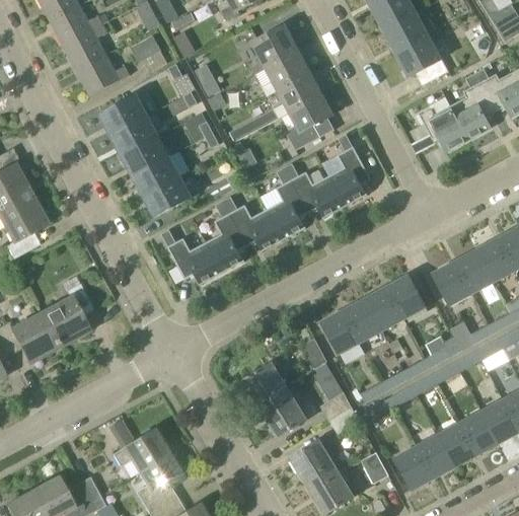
[(40,0),(50,19),(79,3),(77,0),(40,0)]
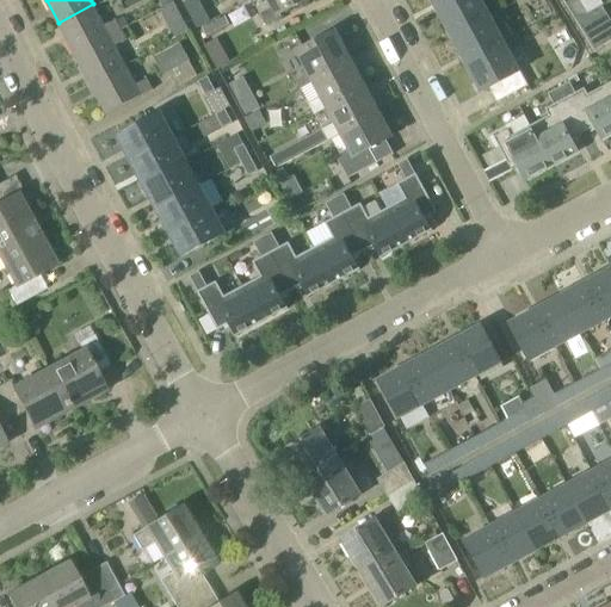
[(184,0),(181,1),(187,11),(201,4),(198,0),(184,0)]
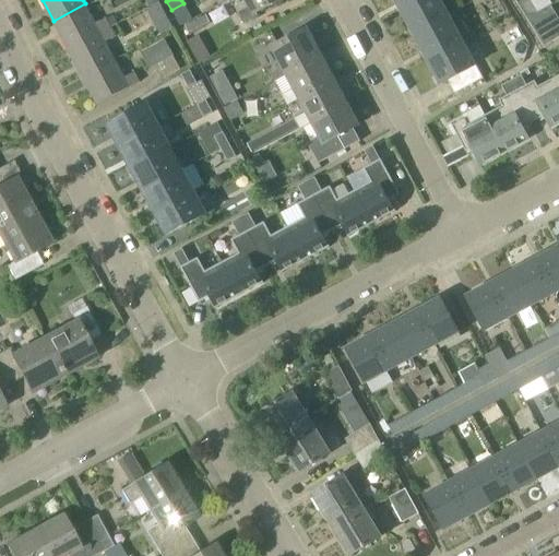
[(247,0),(249,4),(237,11),(242,22),(256,14),(254,12),(276,0),(247,0)]
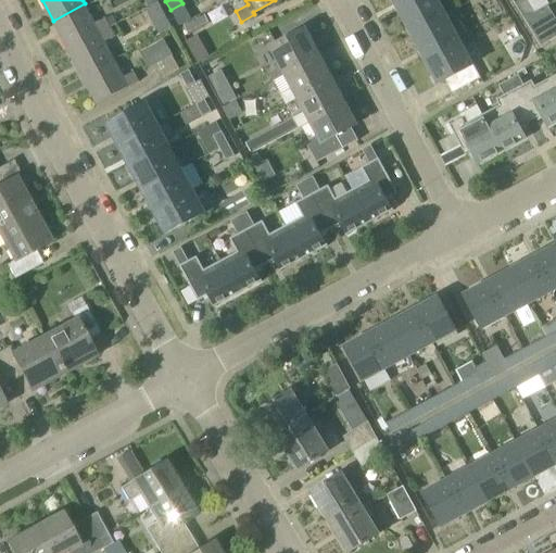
[(393,0),(400,11),(419,0),(393,0)]
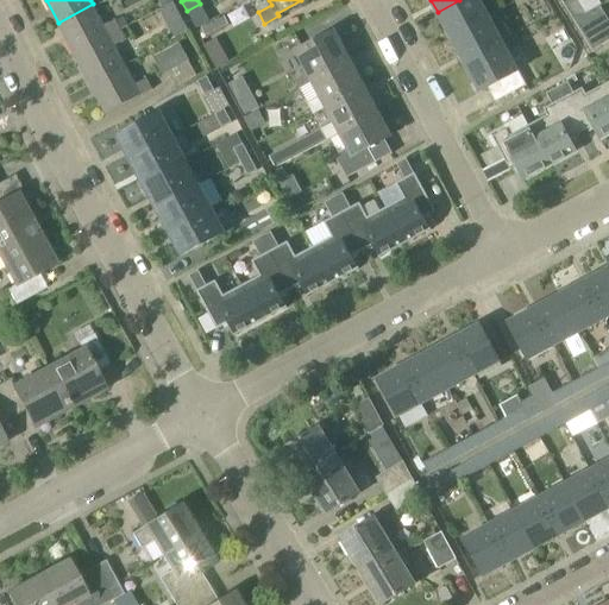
[(490,17),(488,12),(482,0),(459,0),(438,12),(452,38),(490,17)]
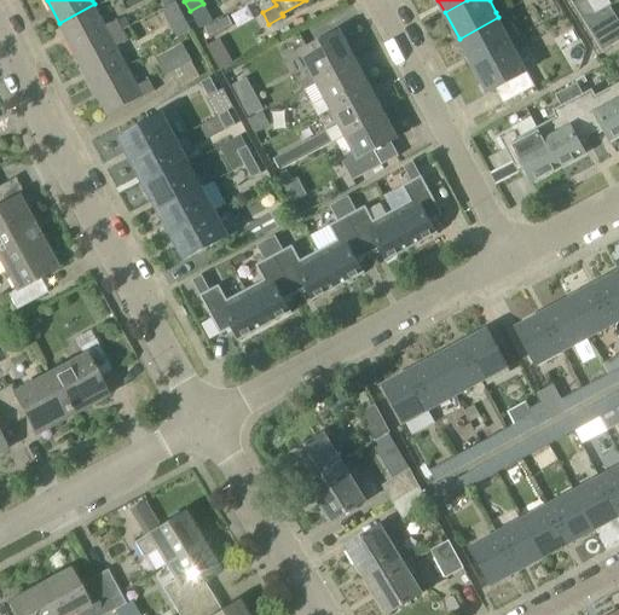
[(573,0),(572,1),(583,18),(593,12),(603,6),(600,0),(573,0)]
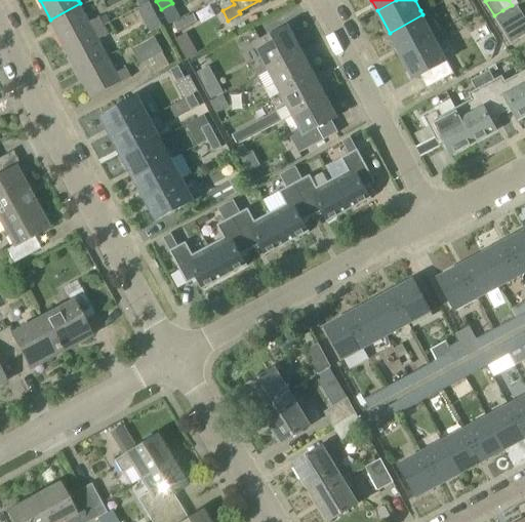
[(149,1),(137,7),(144,18),(155,12),(149,1)]
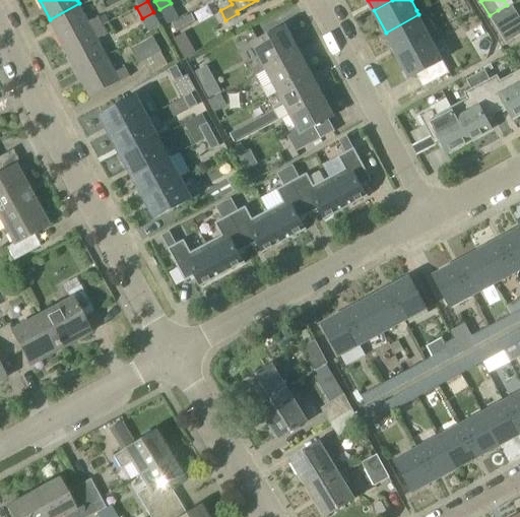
[(102,23),(109,20),(105,13),(99,16),(98,15),(88,19),(79,3),(50,19),(63,44),(102,23)]
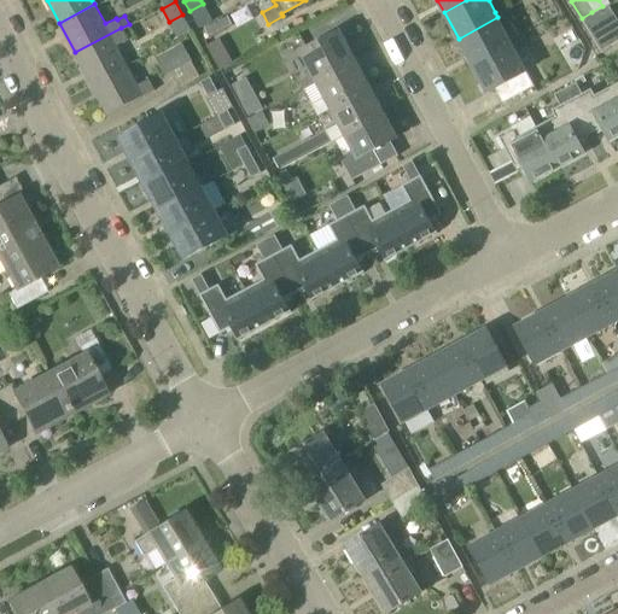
[(512,44),(509,39),(501,24),(512,18),(506,6),(495,12),(497,17),(459,39),(473,65),(512,44)]
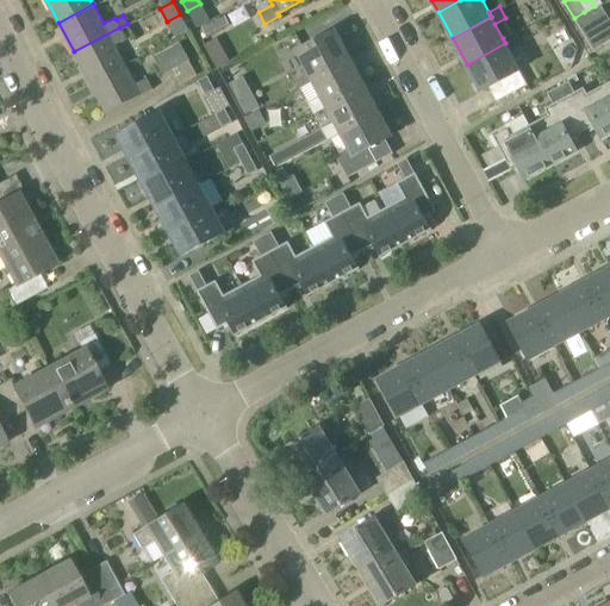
[(584,12),(574,18),(592,48),(603,42),(584,12)]
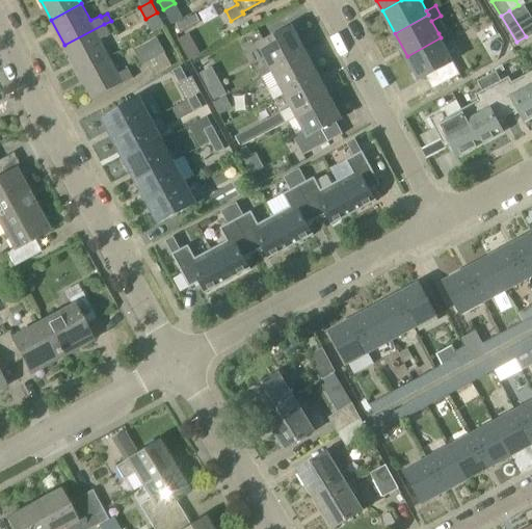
[(179,30),(198,21),(194,12),(175,23),(179,30)]
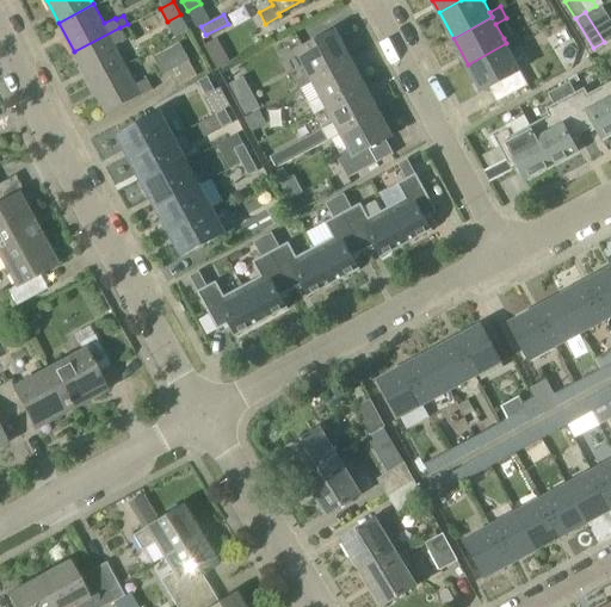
[(125,39),(119,28),(74,51),(91,81),(125,62),(116,44),(125,39)]
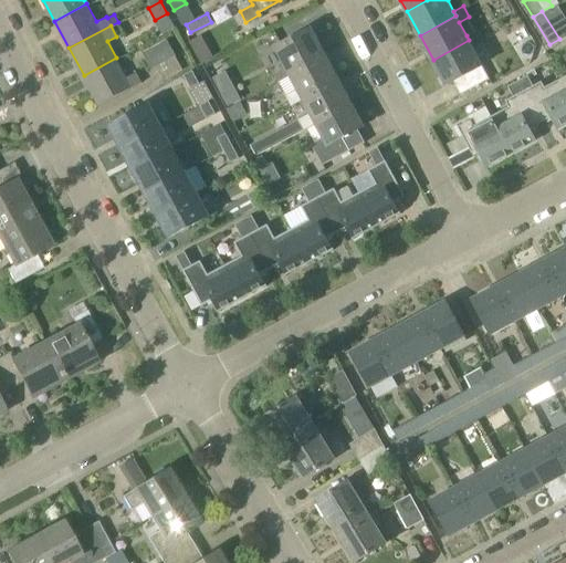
[(287,71),(323,51),(310,27),(274,45),(284,63),(271,70),(272,71),(274,75),(276,81),(290,74),(287,71)]
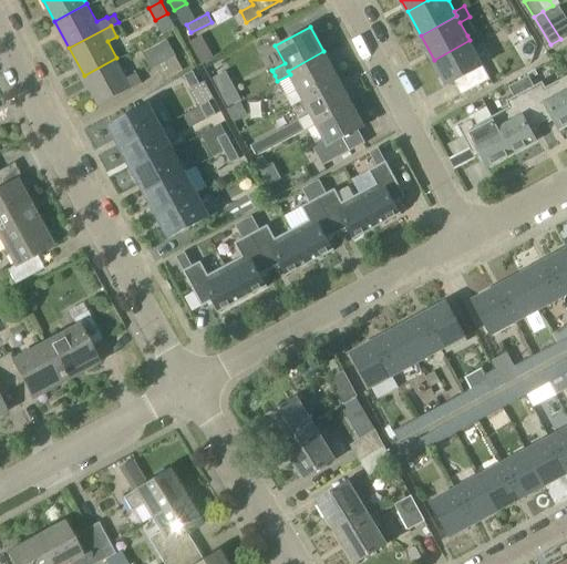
[(470,40),(434,60),(446,83),(452,80),(459,93),(495,73),(491,64),(483,68),(481,64),(483,64),(473,47),(484,41),(478,30),(467,36),(470,40)]
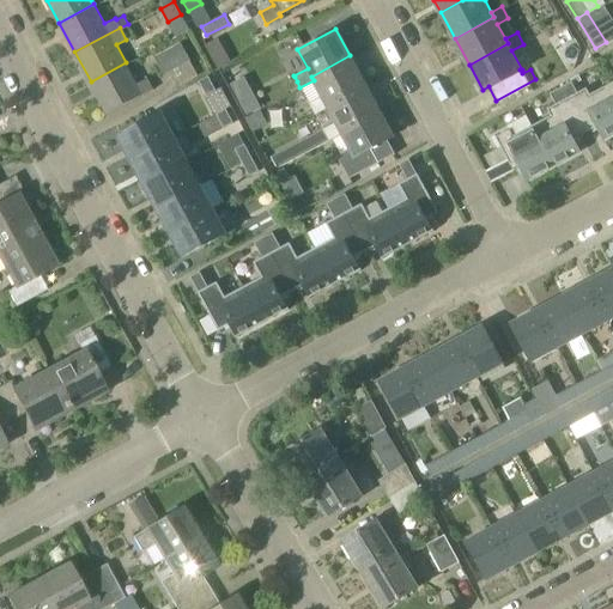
[(181,43),(155,58),(163,73),(189,60),(181,43)]
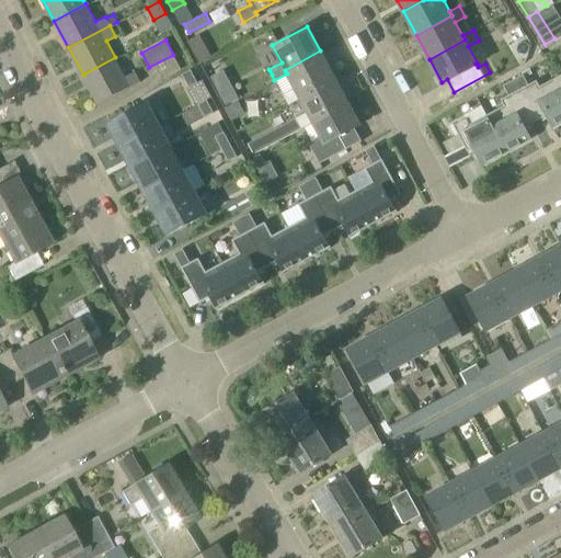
[(205,44),(192,50),(198,61),(210,55),(205,44)]
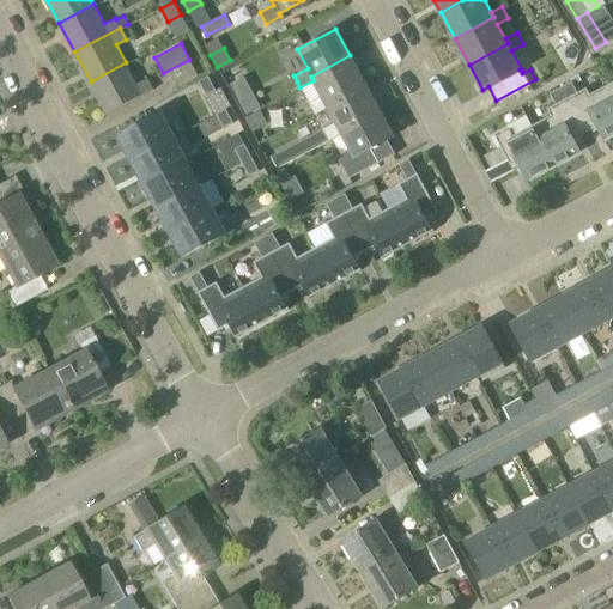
[(326,102),(364,81),(350,55),(311,77),(314,80),(322,95),(308,102),(314,114),(328,107),(326,102)]
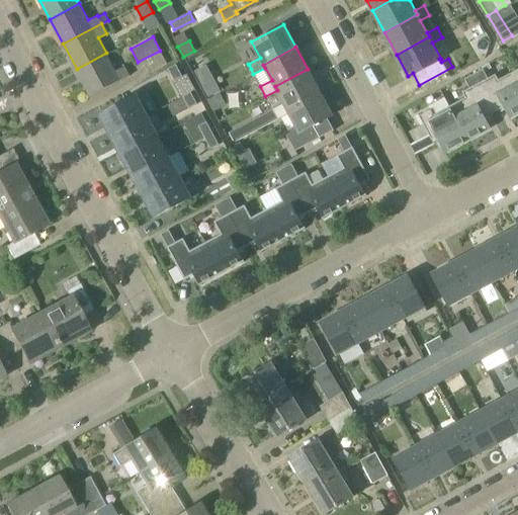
[(106,53),(77,69),(90,94),(128,74),(123,66),(115,70),(106,53)]
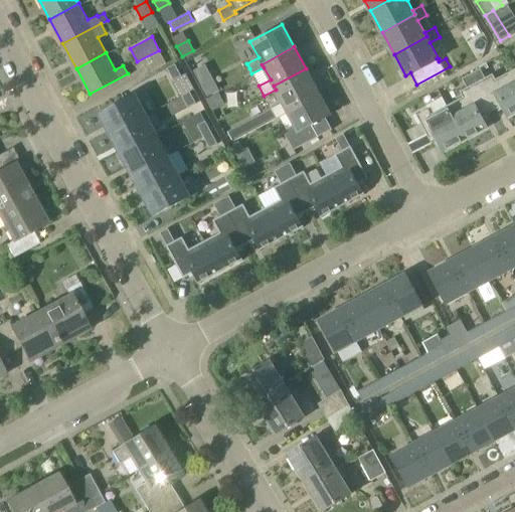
[(181,74),(175,62),(167,66),(174,78),(181,74)]
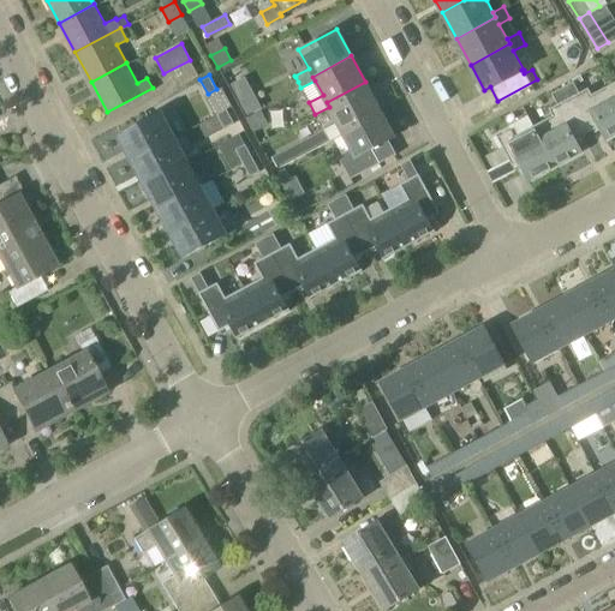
[(573,81),(562,87),(562,89),(586,132),(598,125),(604,138),(614,132),(614,93),(610,83),(591,94),(587,87),(578,91),(573,81)]
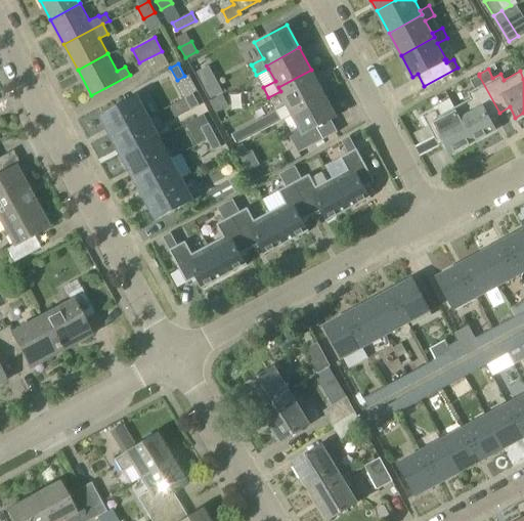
[(291,110),(323,91),(311,70),(278,87),(280,91),(287,102),(274,110),(280,120),(293,113),(291,110)]
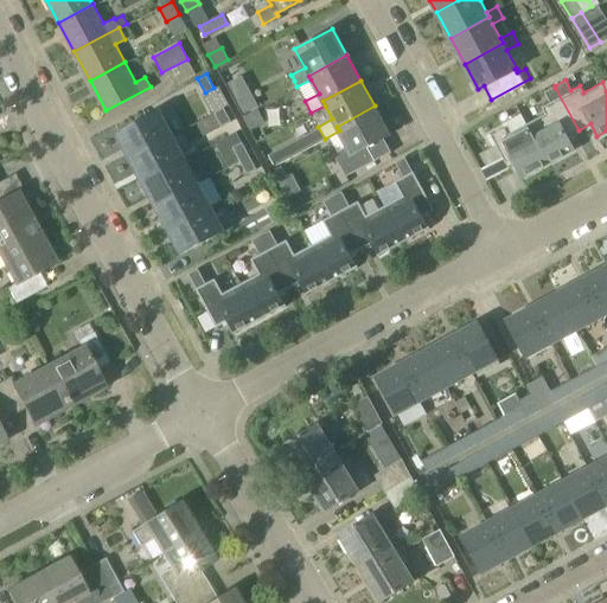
[(544,114),(526,123),(528,126),(548,164),(574,149),(567,136),(579,130),(555,88),(555,85),(544,91),(550,102),(541,107),(544,114)]
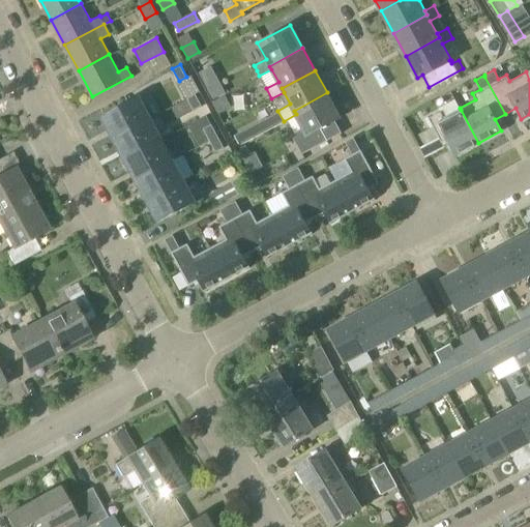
[(218,80),(206,86),(213,98),(225,91),(218,80)]
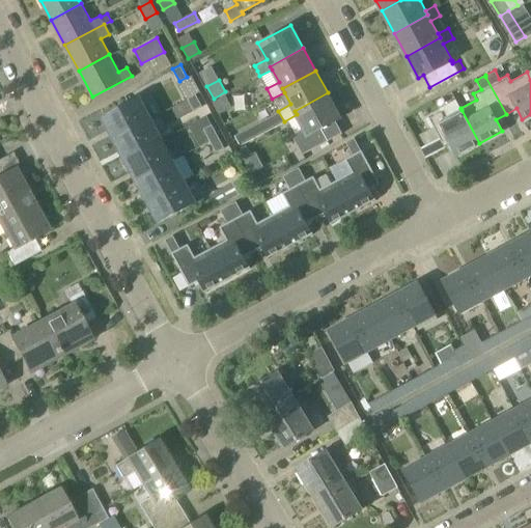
[(295,111),(297,114),(304,127),(290,134),(302,154),(342,132),(335,119),(341,116),(328,92),(295,111)]
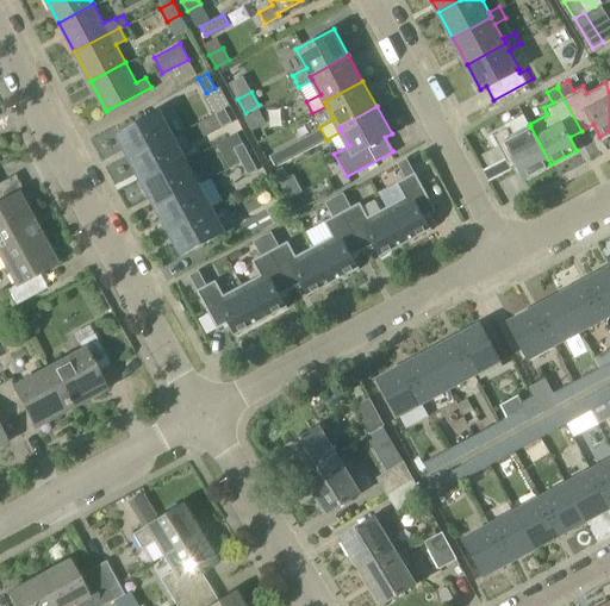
[(232,120),(225,107),(216,112),(223,125),(232,120)]
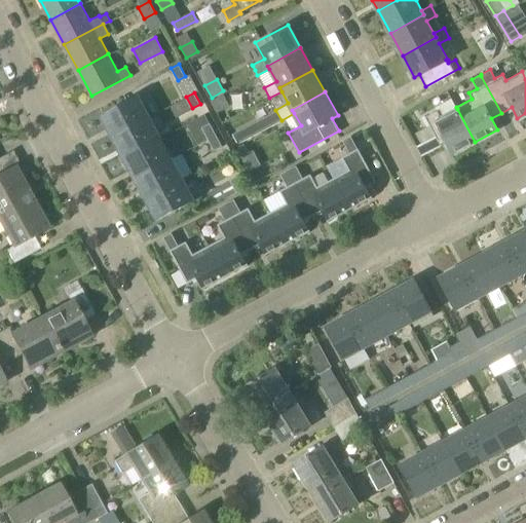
[(223,94),(211,101),(217,112),(229,106),(223,94)]
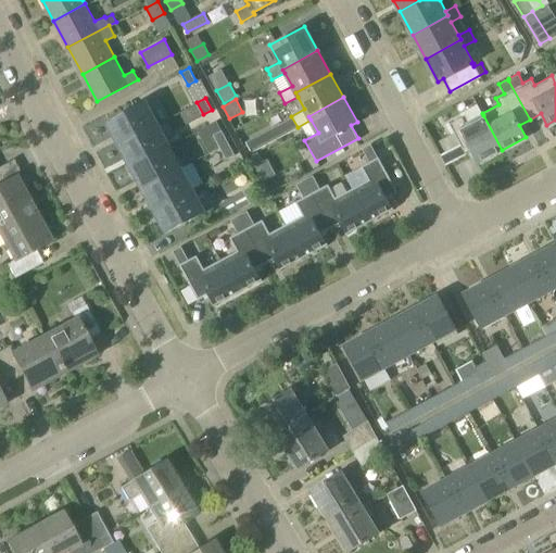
[(158,123),(146,101),(143,102),(108,121),(119,143),(156,124),(158,123)]
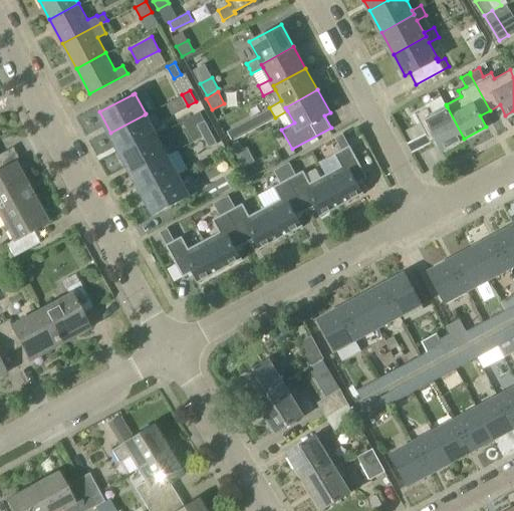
[(426,107),(415,113),(416,114),(425,132),(406,143),(411,152),(431,142),(428,138),(433,135),(441,151),(464,139),(447,106),(446,104),(430,113),(426,107)]
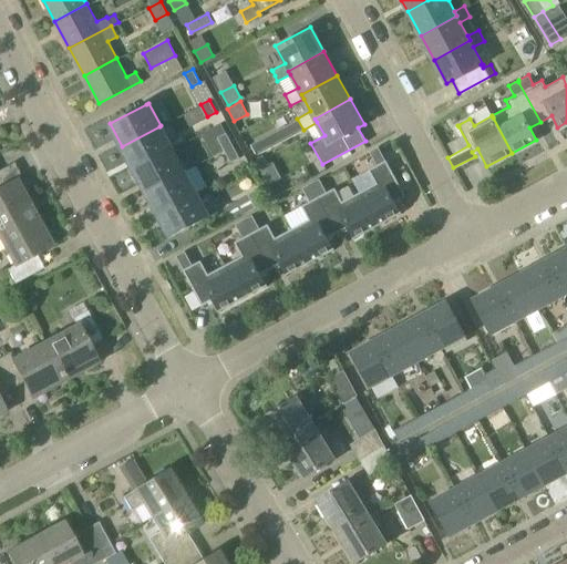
[(173,149),(161,125),(160,126),(122,146),(134,168),(172,149),(173,149)]
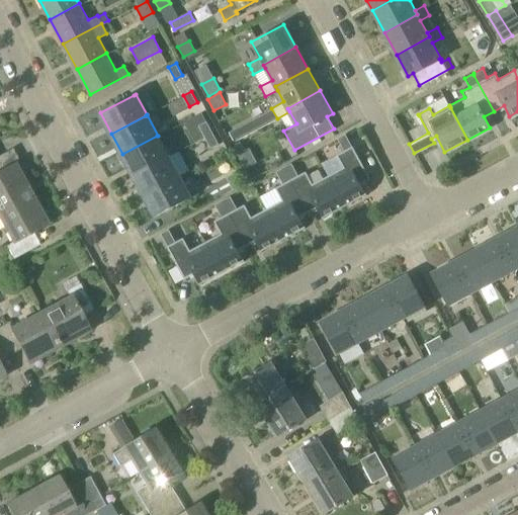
[(199,124),(205,136),(213,132),(207,120),(199,124)]
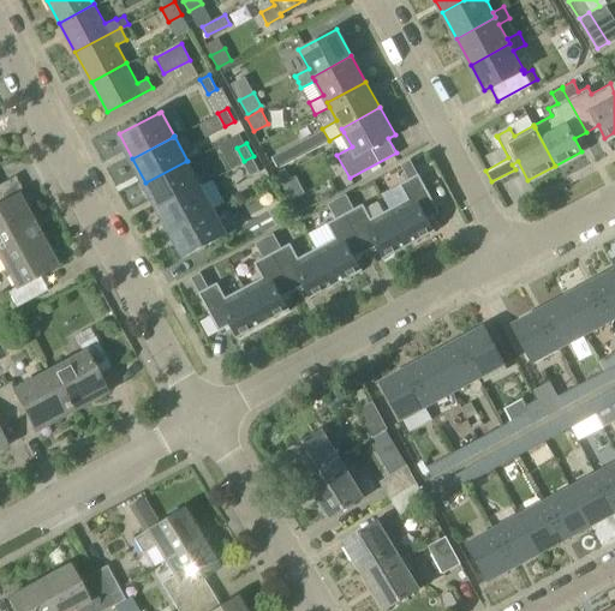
[(300,155),(294,144),(270,156),(276,167),(300,155)]
